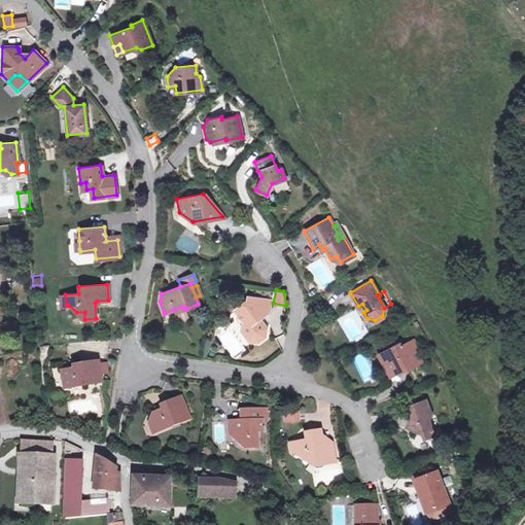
[(265,336),(266,326),(263,323),(260,325),(256,319),(257,318),(255,315),(265,308),(257,298),(247,295),(247,300),(242,303),(239,299),(232,305),(235,309),(234,309),(244,322),(241,324),(240,329),(248,340),(257,341),(265,336)]
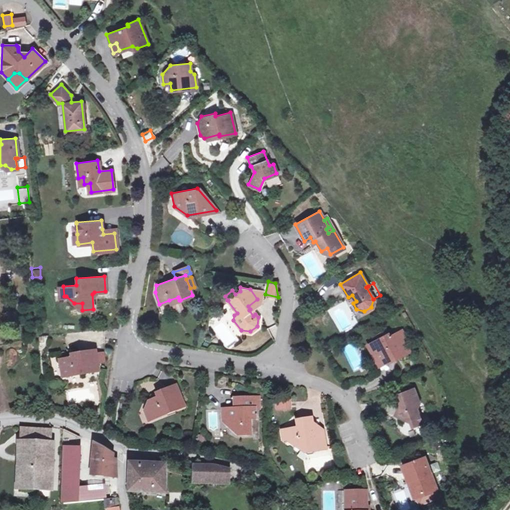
[(250,289),(257,299),(260,302),(261,291),(250,289)]
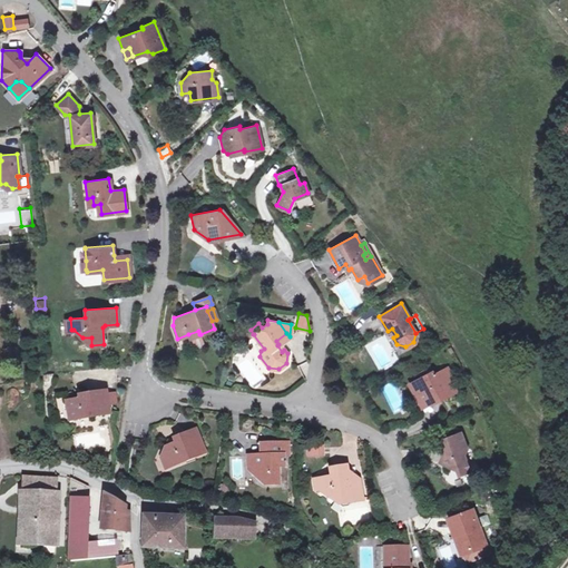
[(198,331),(188,334),(192,345),(195,345),(203,343),(201,334),(199,334),(198,331)]
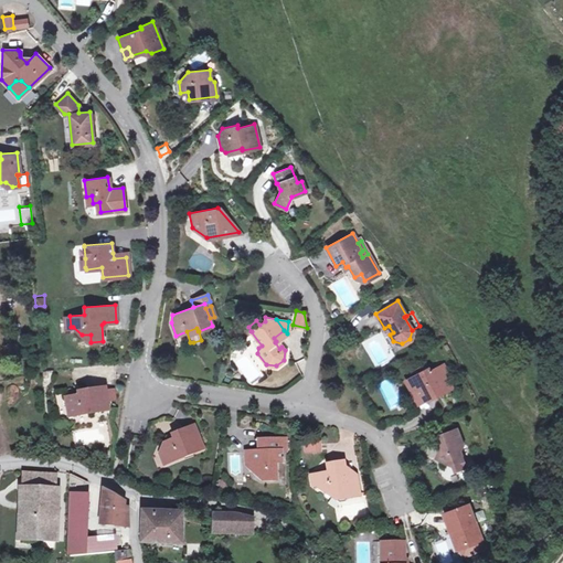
[(360,340),(374,367),(394,356),(379,329),(360,340)]
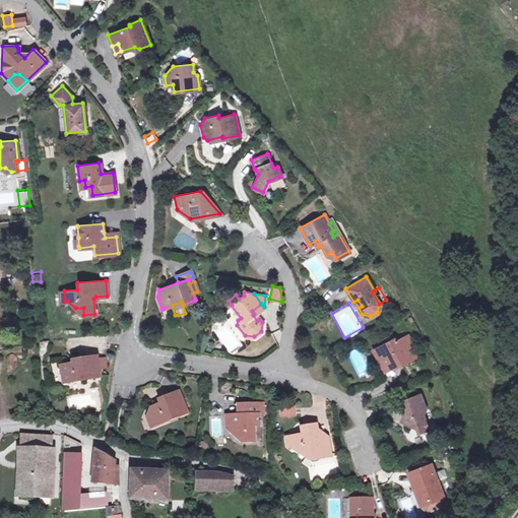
[(403,362),(414,355),(411,350),(414,348),(407,336),(396,342),(395,340),(375,350),(383,365),(389,362),(391,366),(402,360),(403,362)]
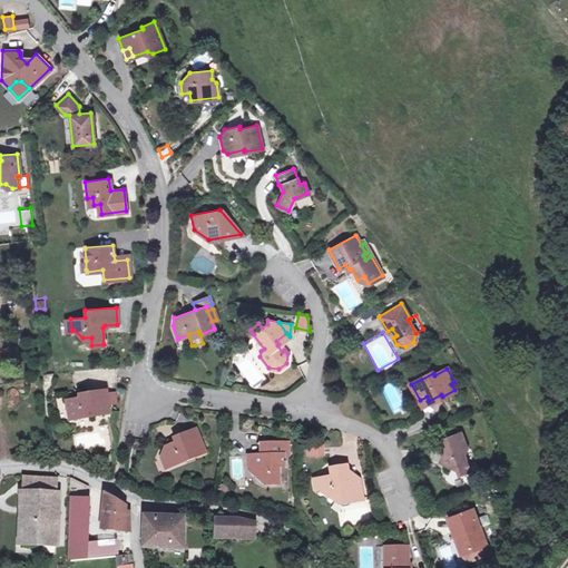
[(393,411),(404,404),(390,379),(379,385),(393,411)]
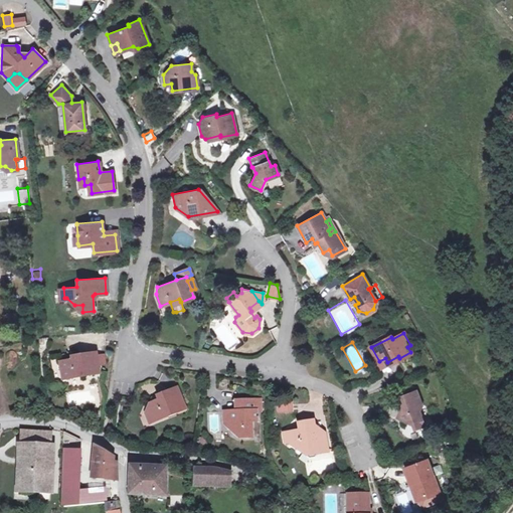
[(61,378),(98,372),(97,363),(95,355),(95,351),(78,354),(78,357),(58,360),(61,378)]
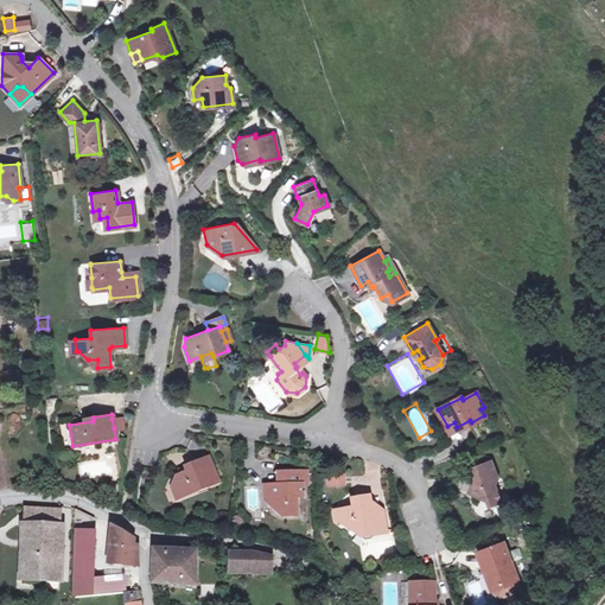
[(120,416),(112,419),(114,428),(122,427),(120,416)]
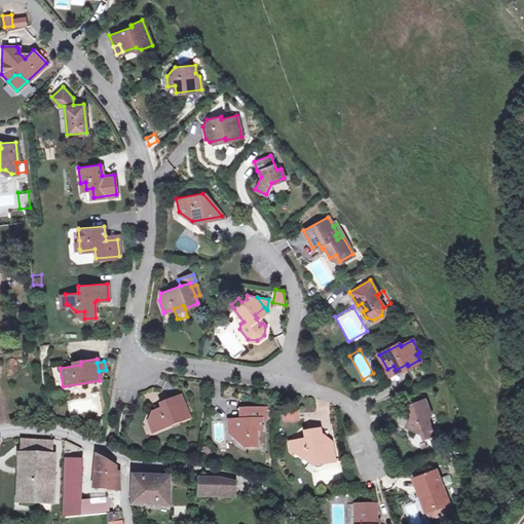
[(394,366),(387,369),(390,375),(408,366),(407,364),(396,370),(394,366)]
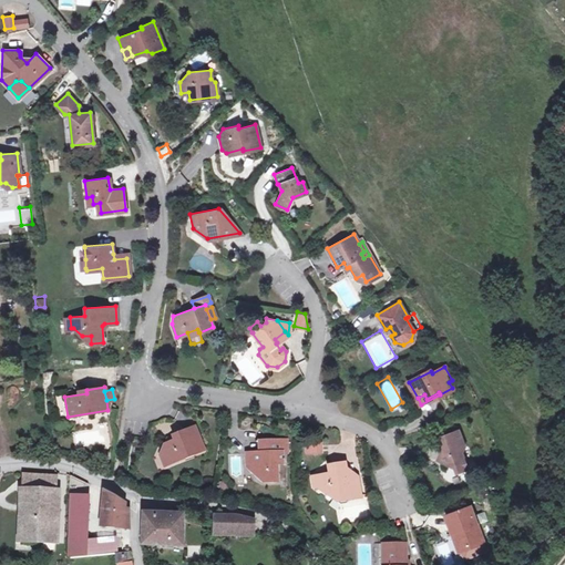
[(202,449),(193,425),(171,433),(173,438),(167,441),(163,442),(160,450),(161,453),(165,463),(202,449)]
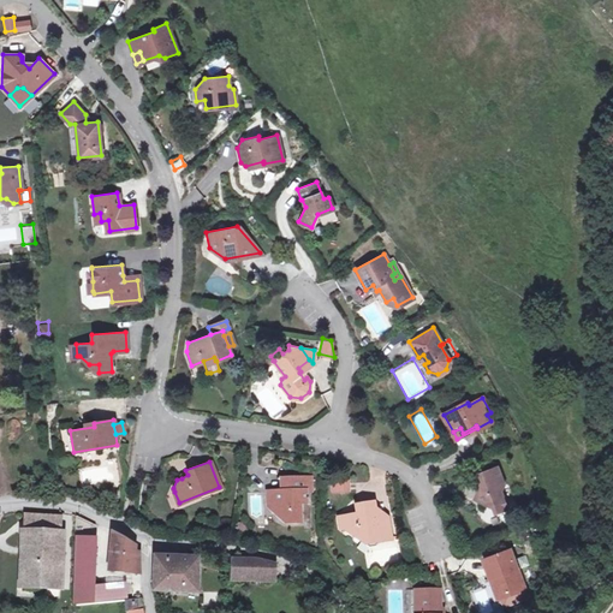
[(494,511),(506,506),(500,489),(503,483),(497,465),(481,471),(483,476),(481,481),(474,498),(492,506),(494,511)]
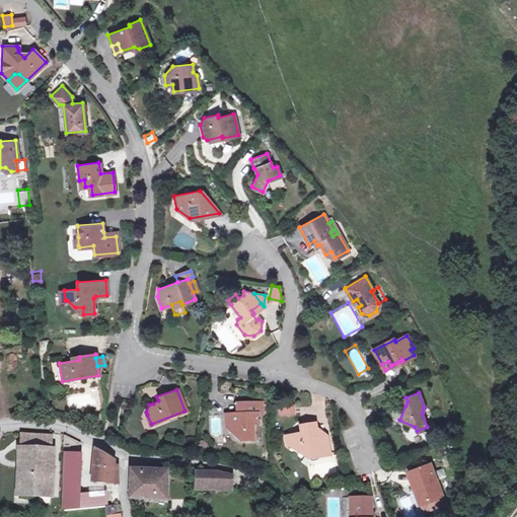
[(236,412),(235,412),(222,413),(223,423),(230,422),(230,432),(238,439),(251,439),(251,422),(256,422),(256,413),(261,412),(261,401),(239,401),(239,410),(236,412)]
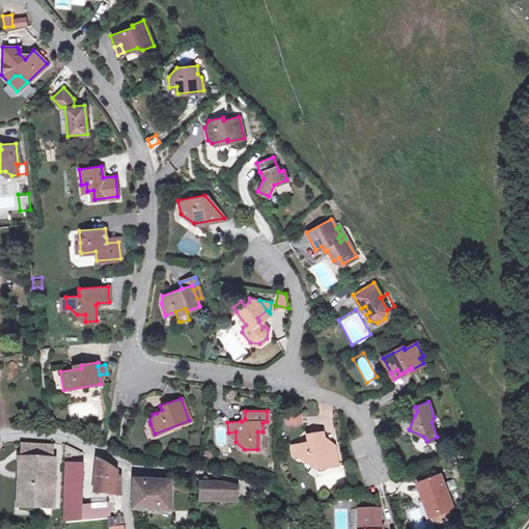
[(286,415),(286,423),(296,422),(295,414),(286,415)]
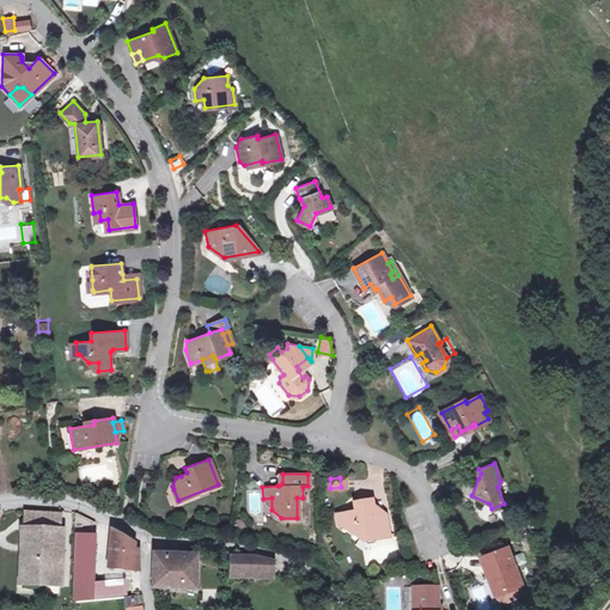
[(353,510),(339,512),(340,524),(351,532),(364,530),(365,538),(388,535),(384,512),(373,514),(370,498),(352,501),(353,510)]
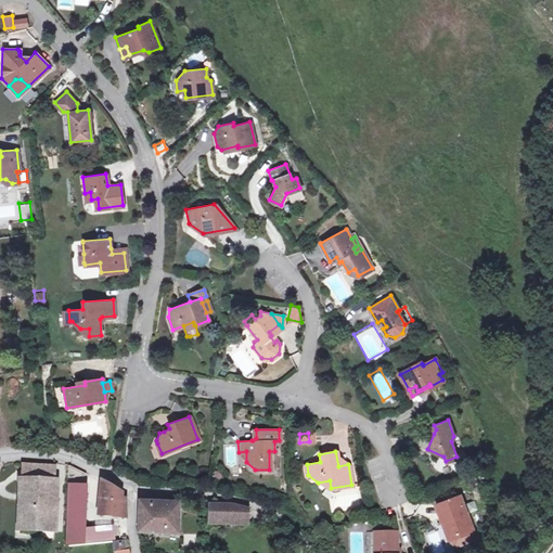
[(21,462),(21,480),(53,481),(53,464),(21,462)]
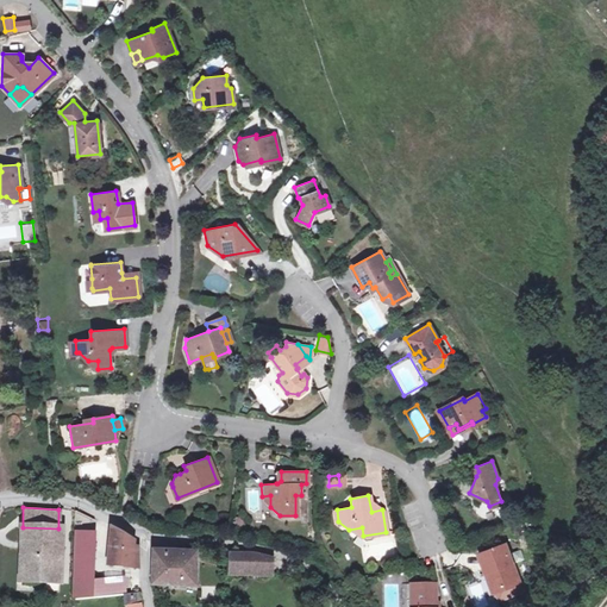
[(110,526),(106,562),(135,565),(136,564),(136,545),(131,544),(131,539),(130,538),(110,526)]
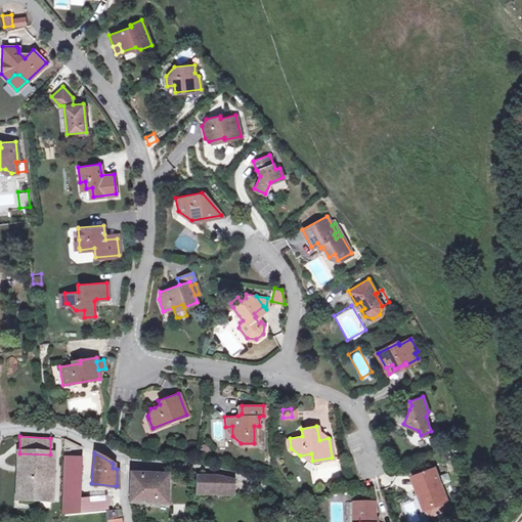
[(16,498),(50,499),(51,454),(50,454),(19,453),(17,453),(16,498)]
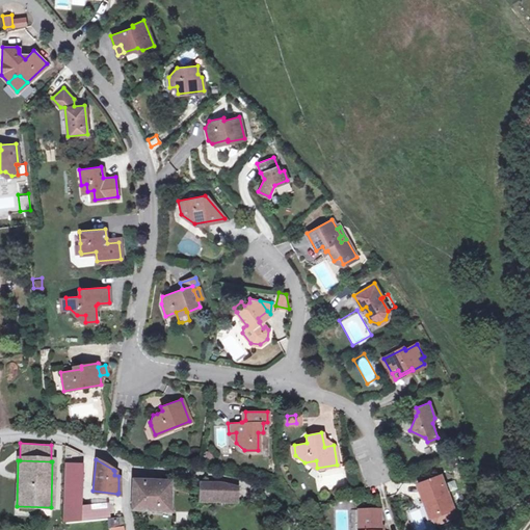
[(64,512),(76,512),(78,468),(65,467),(64,512)]
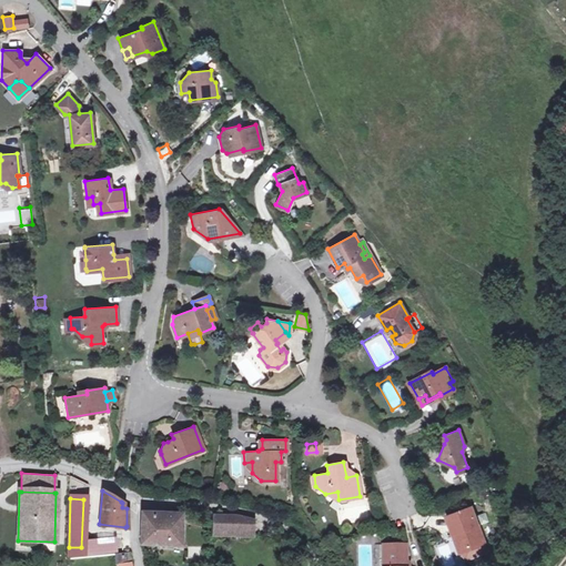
[(457,552),(483,542),(470,506),(444,515),(451,533),(453,532),(455,537),(453,538),(457,552)]
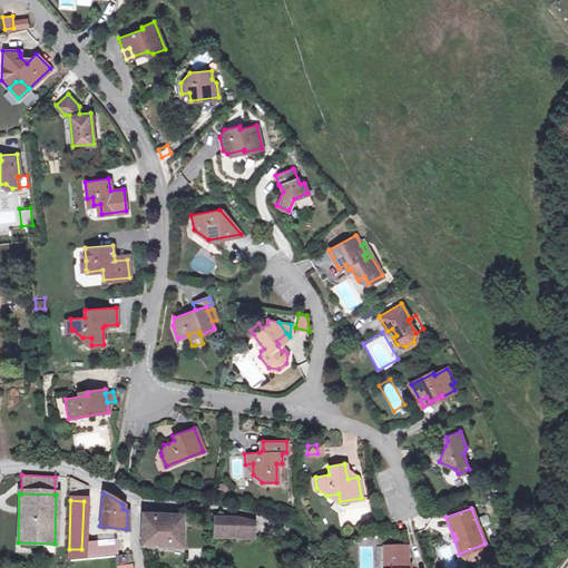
[(142,517),(142,545),(180,547),(182,515),(144,513),(142,517)]
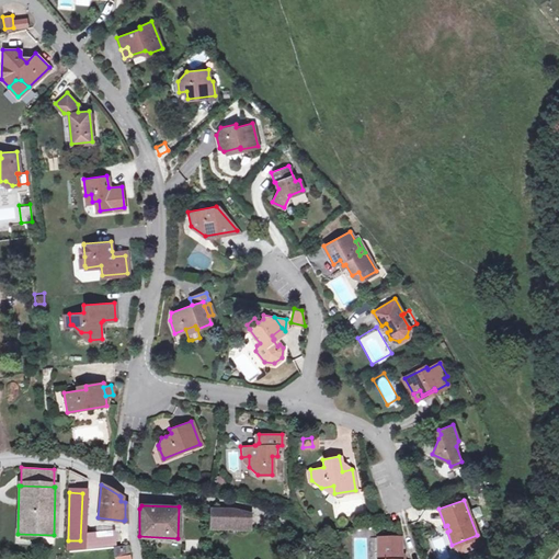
[(210,508),(210,516),(231,517),(231,524),(247,527),(250,513),(232,509),(210,508)]
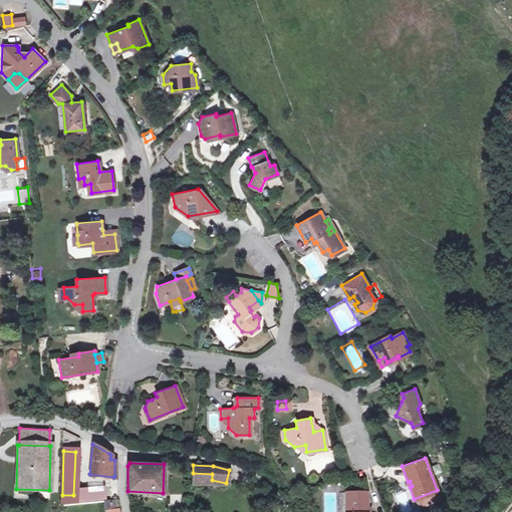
[(212,480),(212,474),(193,473),(192,484),(211,485),(212,480)]
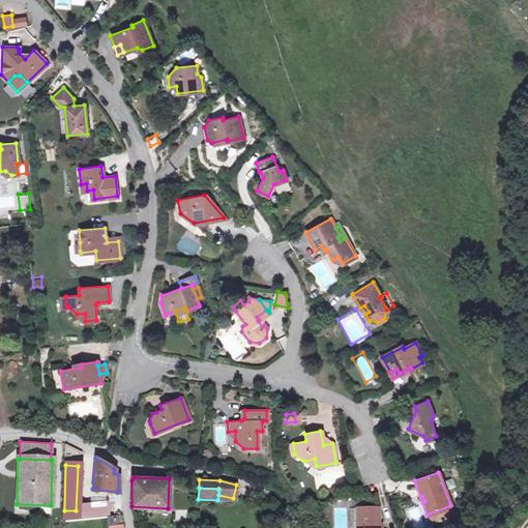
[(106,514),(105,501),(90,501),(90,514),(106,514)]
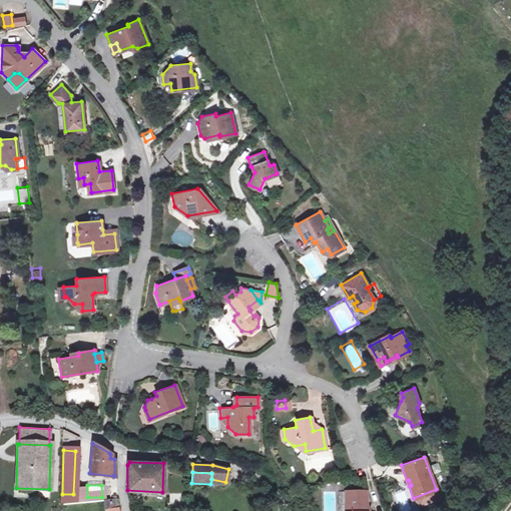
[(344,510),(347,510),(348,493),(355,493),(357,490),(344,490),(344,510)]
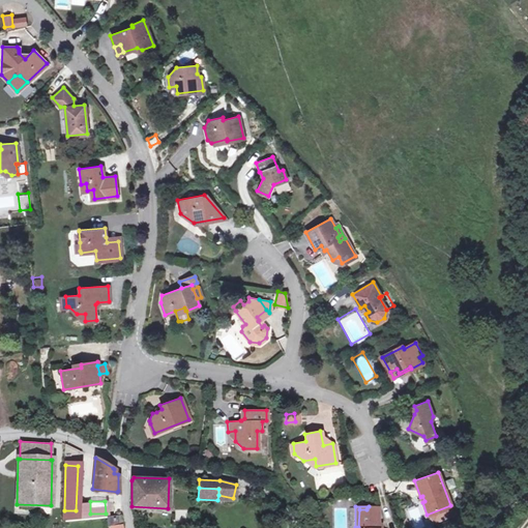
[(378,527),(378,506),(369,506),(367,509),(359,509),(358,527),(378,527)]
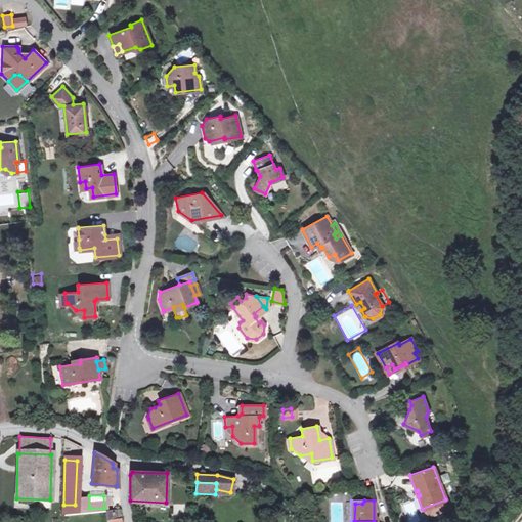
[(120,518),(118,508),(103,509),(104,520),(106,519),(120,518)]
